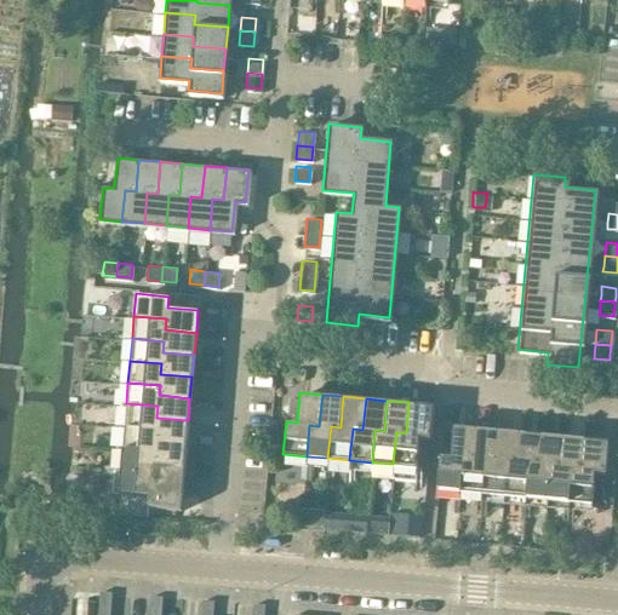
[(396,432),(393,464),(415,466),(418,437),(429,438),(431,404),(408,402),(406,432),(396,432)]
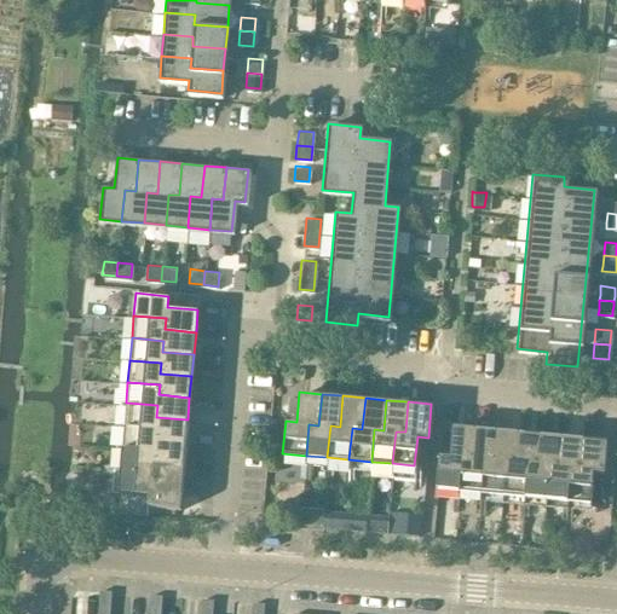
[(126,403),(124,426),(155,428),(154,438),(185,441),(188,420),(156,417),(157,405),(126,403)]
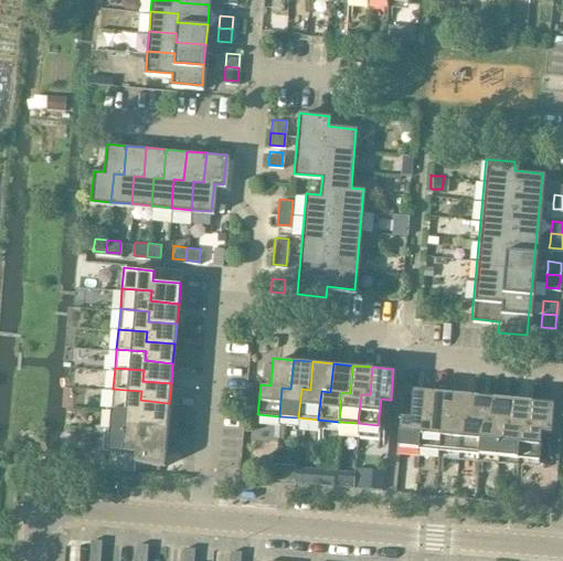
[(401,415),(399,444),(418,446),(422,417),(431,419),(434,390),(412,388),(410,416),(401,415)]
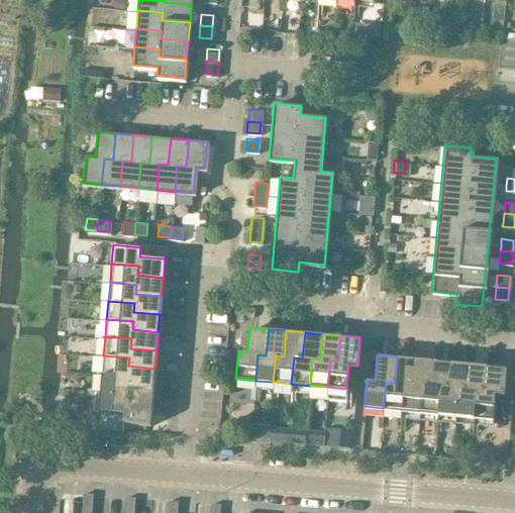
[(103,355),(101,374),(127,377),(126,384),(152,387),(155,369),(128,366),(129,357),(103,355)]
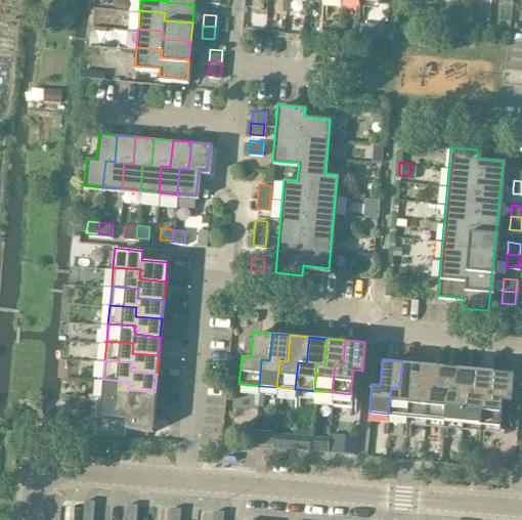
[(391,387),(388,414),(407,416),(409,388),(418,389),(420,363),(402,361),(399,388),(391,387)]
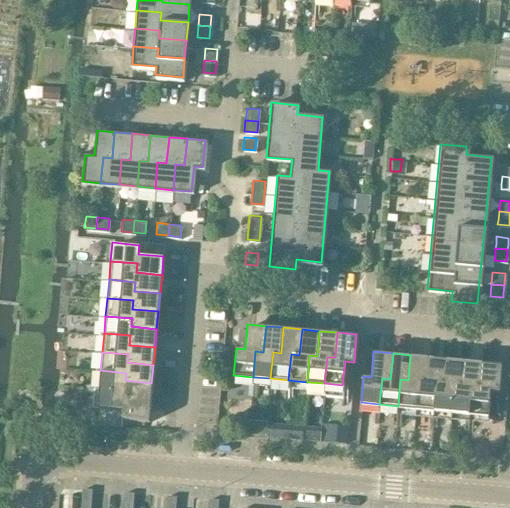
[(400,379),(398,406),(415,407),(418,381),(426,382),(429,356),(410,355),(408,380),(400,379)]
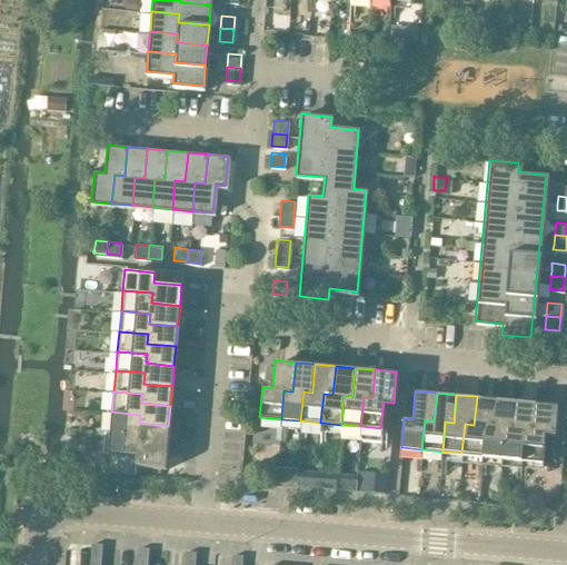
[(465,424),(461,453),(483,455),(485,426),(494,427),(496,398),(477,396),(474,425),(465,424)]
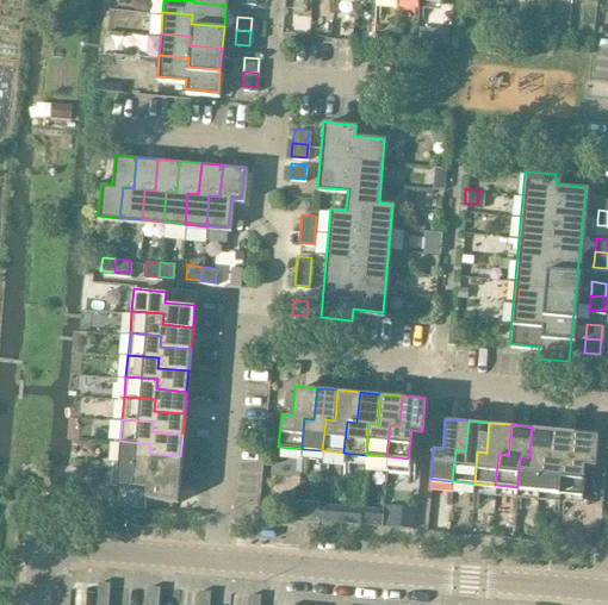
[(520,456),(517,487),(539,490),(541,459),(552,460),(556,429),(532,426),(529,457),(520,456)]
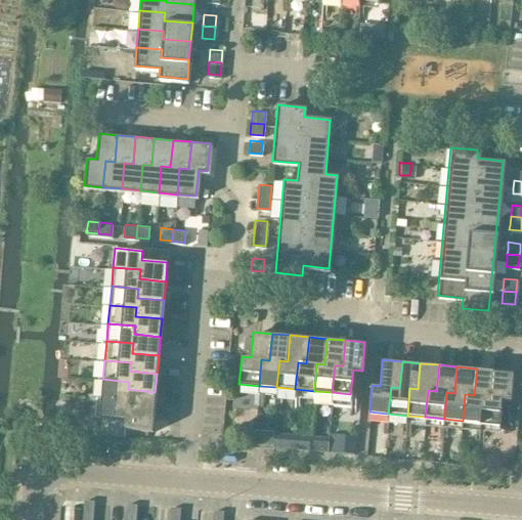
[(465,394),(463,421),(481,422),(483,396),(490,396),(493,370),(477,369),(474,395),(465,394)]
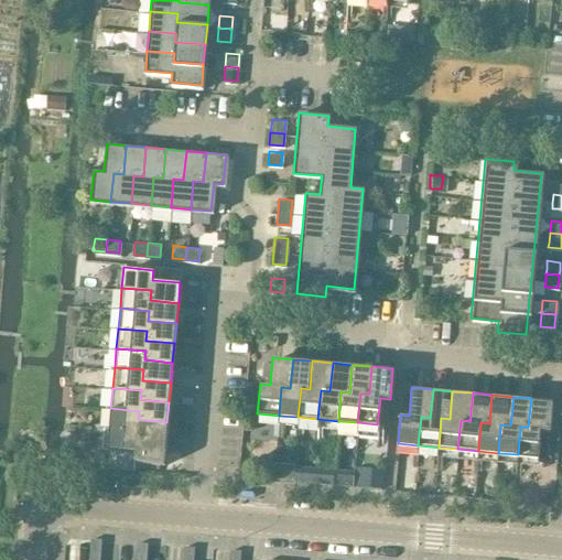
[(520,427),(518,454),(538,456),(540,429),(550,430),(553,400),(531,398),(528,427),(520,427)]
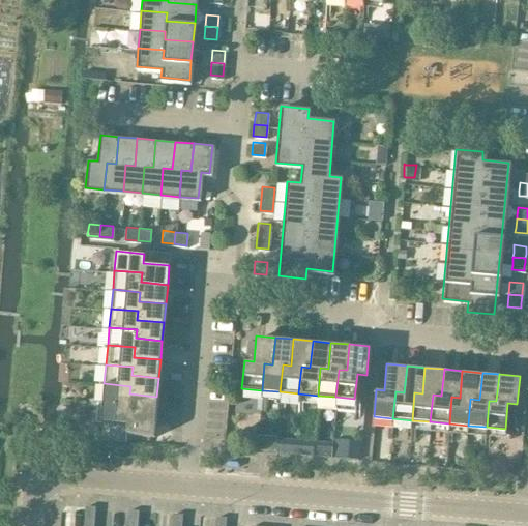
[(104,383),(101,402),(128,404),(128,412),(154,414),(156,397),(129,393),(130,386),(104,383)]
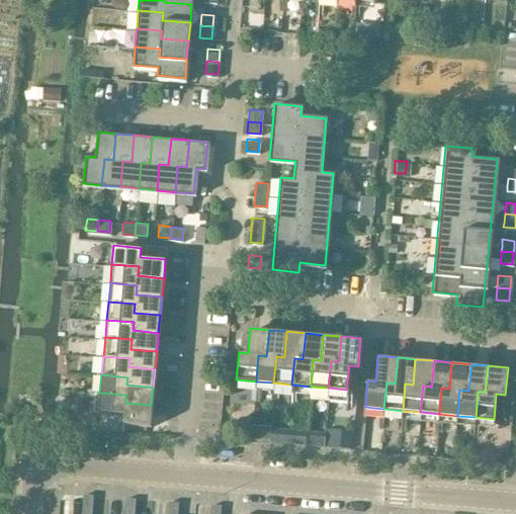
[(99,393),(97,411),(124,413),(123,422),(150,425),(151,405),(125,403),(125,395),(99,393)]
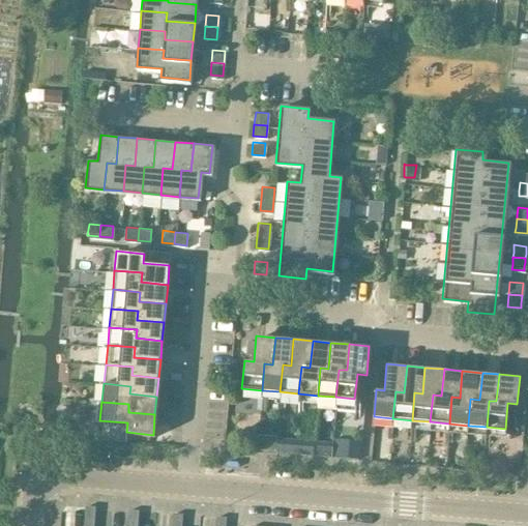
[(53,428),(56,433),(56,434),(61,434),(64,432),(66,429),(66,426),(63,422),(60,421),(58,421),(57,422),(55,424),(53,428)]
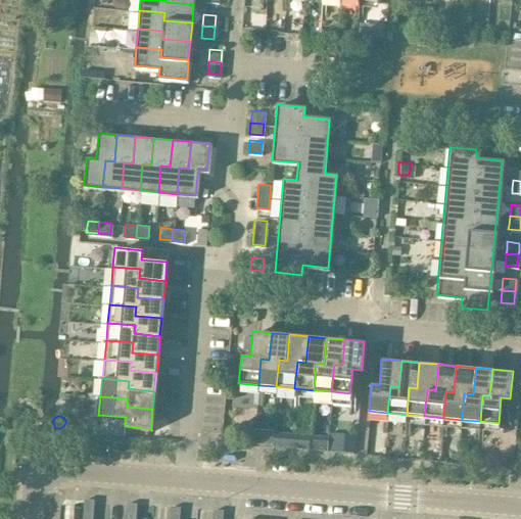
[(243,440),(252,441),(253,428),(248,428),(244,432),(243,440)]
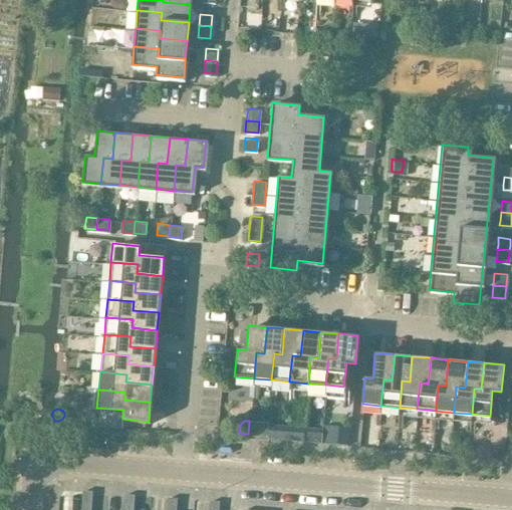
[(267,422),(265,436),(276,437),(277,423),(267,422)]
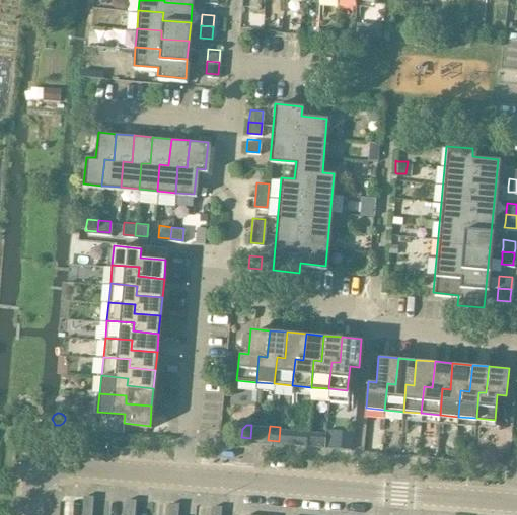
[(280,427),(279,441),(287,442),(288,428),(280,427)]
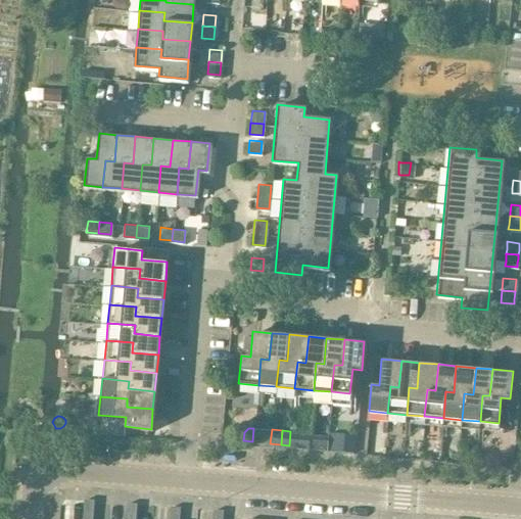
[(290,431),(289,445),(297,446),(308,446),(309,432),(298,432),(290,431)]
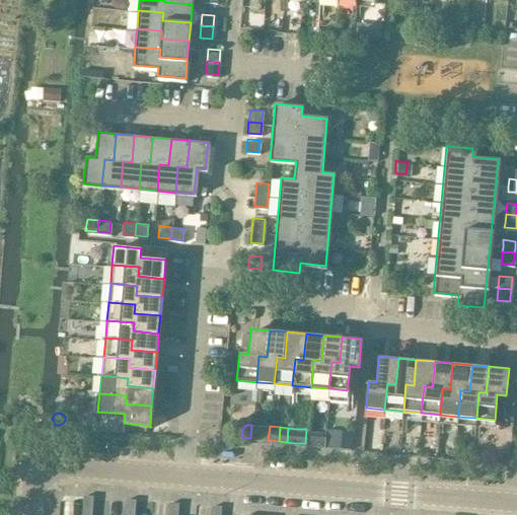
[(328,445),(351,447),(352,434),(329,432),(328,445)]
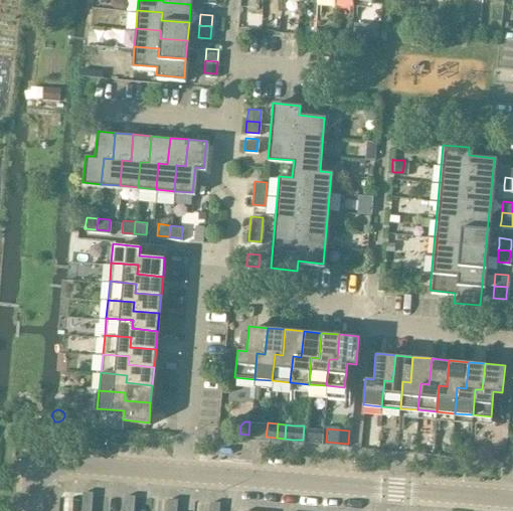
[(80,491),(79,504),(81,505),(90,505),(91,491),(83,491),(80,491)]
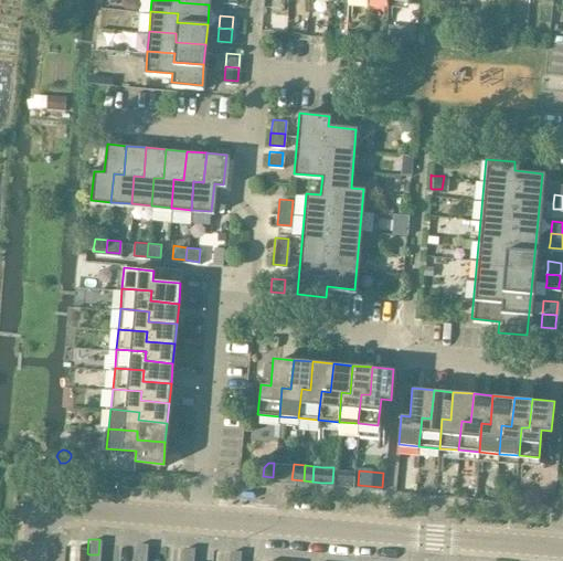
[(135,542),(134,557),(137,558),(146,558),(147,543),(138,542),(135,542)]
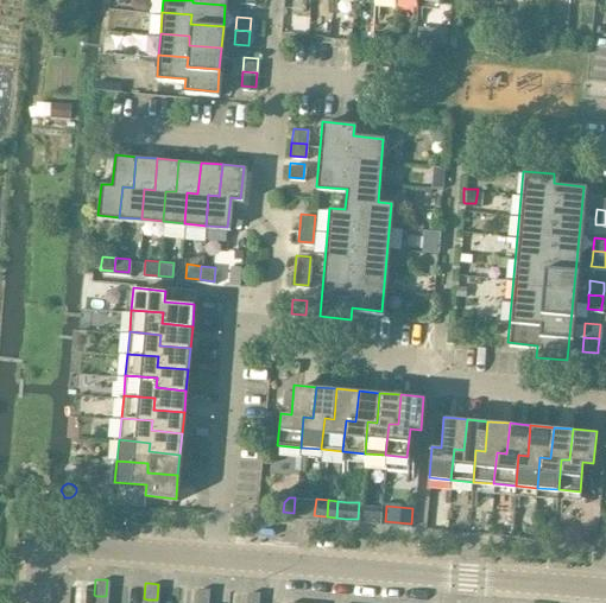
[(196,586),(195,602),(197,602),(200,602),(207,602),(208,588),(199,586),(196,586)]
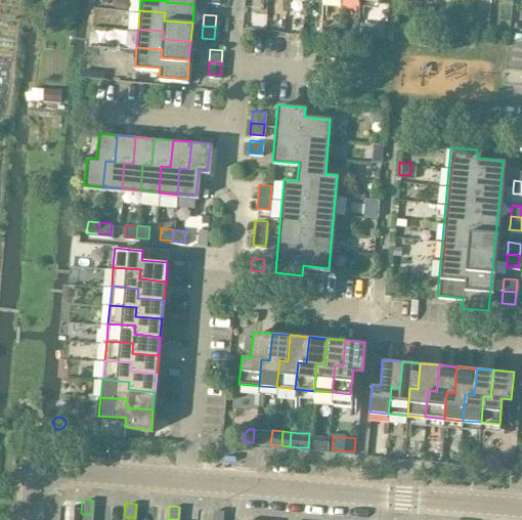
[(212,509),(211,519),(221,519),(223,510),(214,509),(212,509)]
